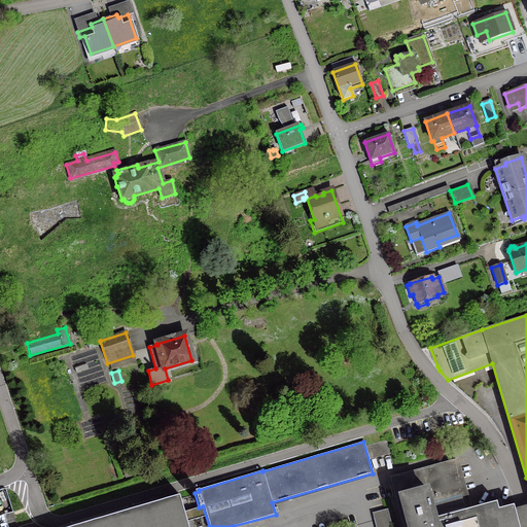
[(520,526),(516,507),(515,503),(499,507),(498,500),(472,507),(459,458),(390,476),(400,513),(403,512),(407,526),(520,526)]
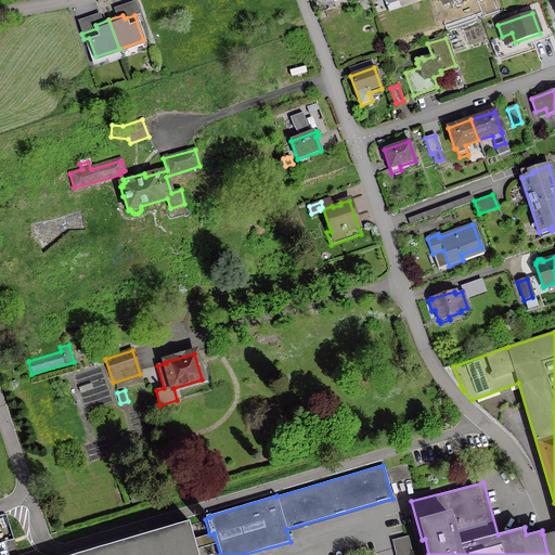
[(197,554),(189,521),(76,554),(197,554)]
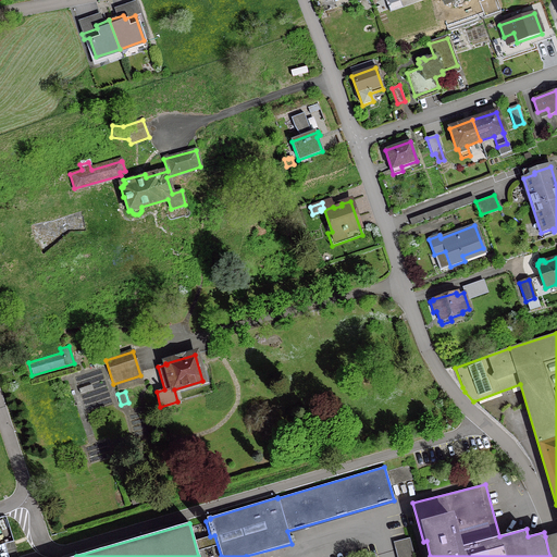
[(556,556),(556,532),(545,536),(549,556),(556,556)]
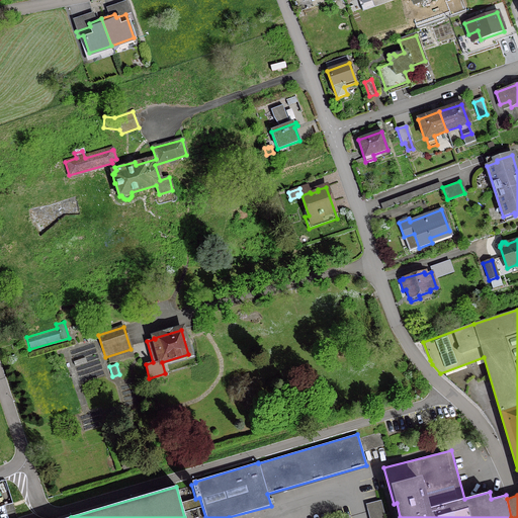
[(383,517),(379,501),(367,504),(370,517),(383,517)]
